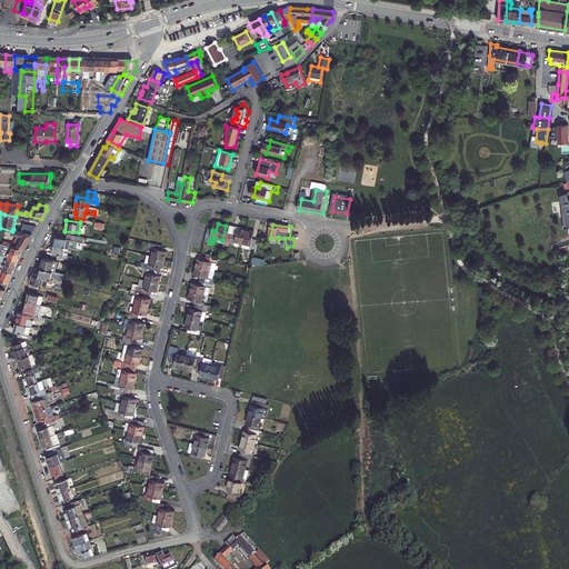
[(233,227),(226,226),(222,240),(221,245),(233,247),(236,236),(231,235),(233,227)]
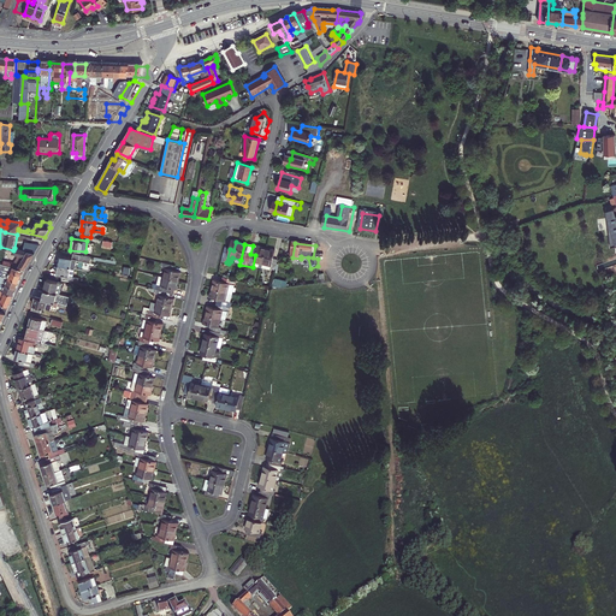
[(259,256),(255,255),(253,267),(265,271),(266,271),(266,266),(271,250),(261,248),(259,256)]
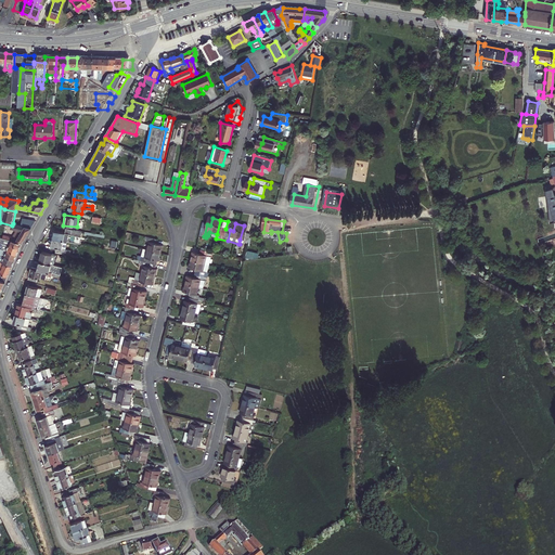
[(31,228),(17,224),(16,230),(17,230),(15,233),(18,235),(22,231),(28,233),(31,228)]
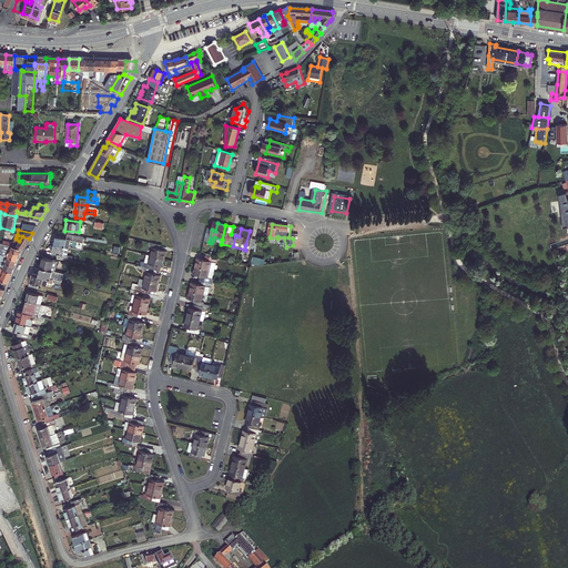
[(257,233),(250,231),(245,245),(253,247),(253,250),(256,251),(259,241),(255,241),(257,233)]
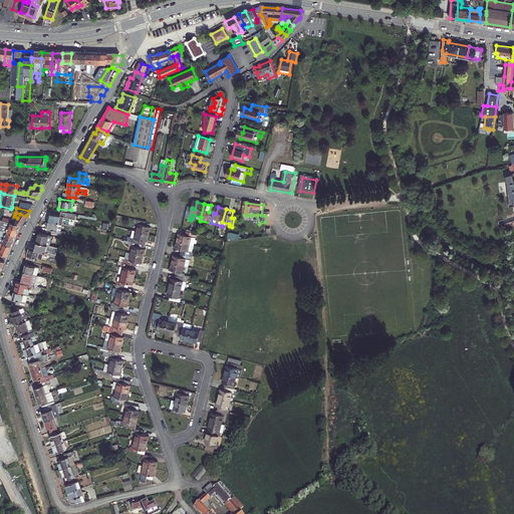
[(20,227),(26,216),(20,214),(17,218),(14,216),(9,217),(7,216),(6,218),(4,221),(5,221),(20,227)]
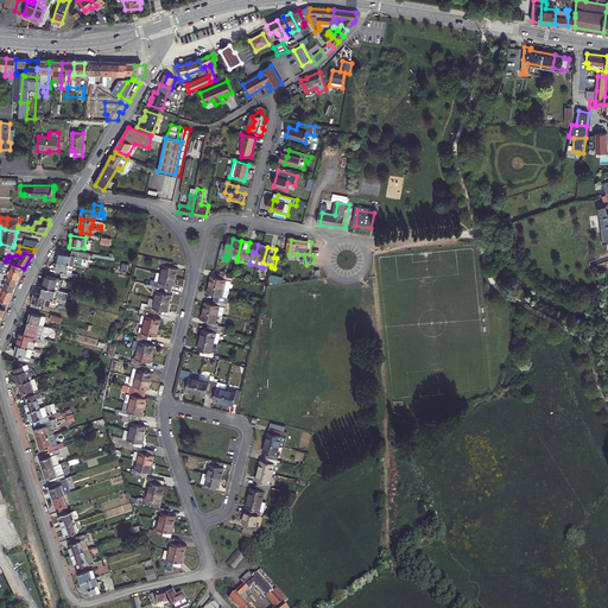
[(71,255),(59,253),(58,260),(70,263),(71,255)]
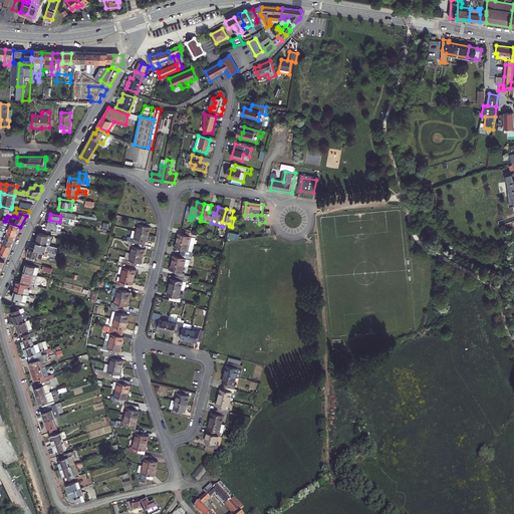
[(0,220),(0,224),(0,223),(3,224),(3,227),(4,227),(18,231),(20,227),(5,221),(4,221),(0,220)]
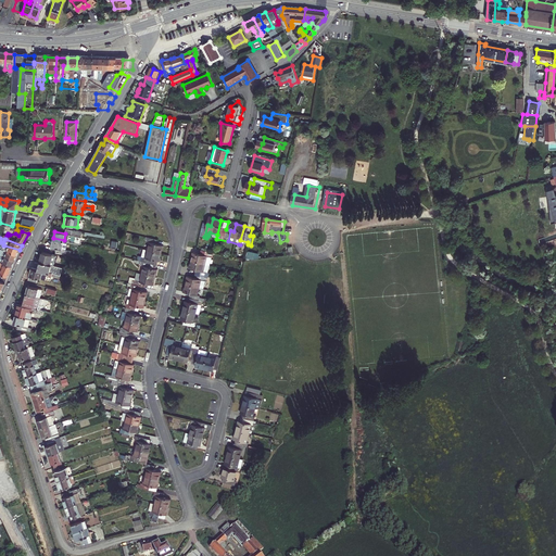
[(64,240),(53,238),(51,247),(57,248),(55,251),(70,254),(71,250),(66,249),(66,250),(62,249),(64,240)]
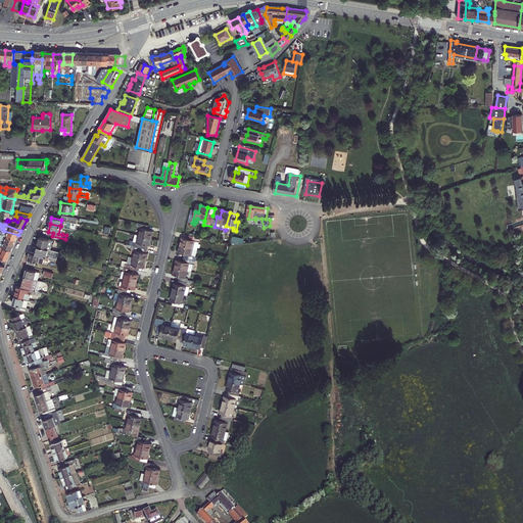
[(152,228),(142,225),(141,228),(143,228),(143,229),(145,229),(143,237),(156,240),(158,232),(157,232),(152,230),(152,228)]
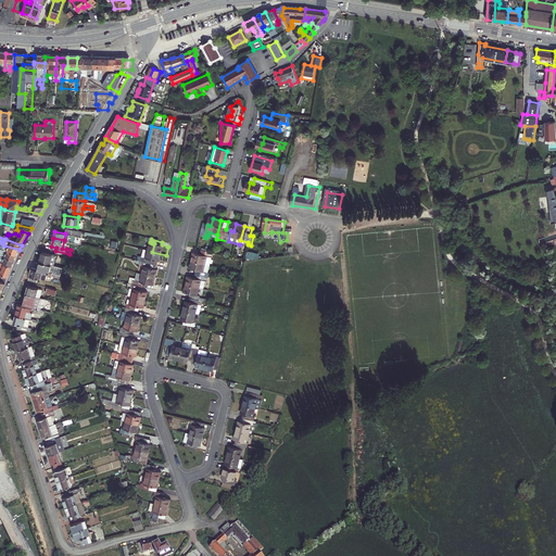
[(0,250),(16,255),(20,250),(4,245),(4,249),(0,248),(0,250)]
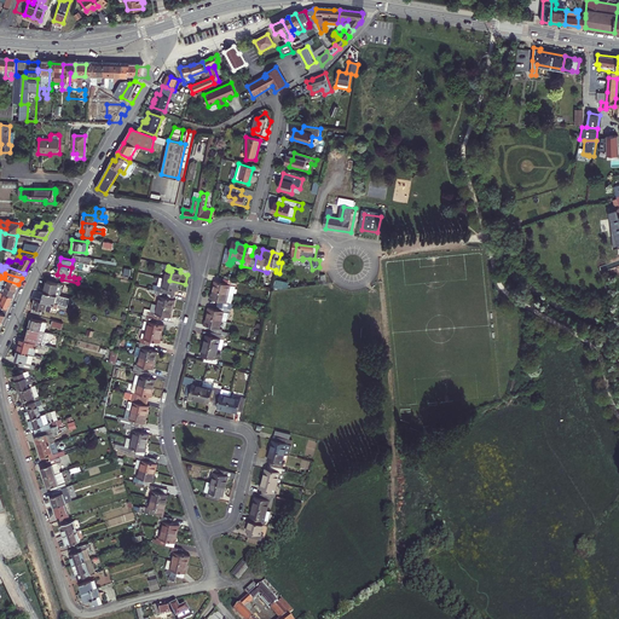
[(16,290),(18,284),(0,278),(0,284),(1,284),(16,290)]
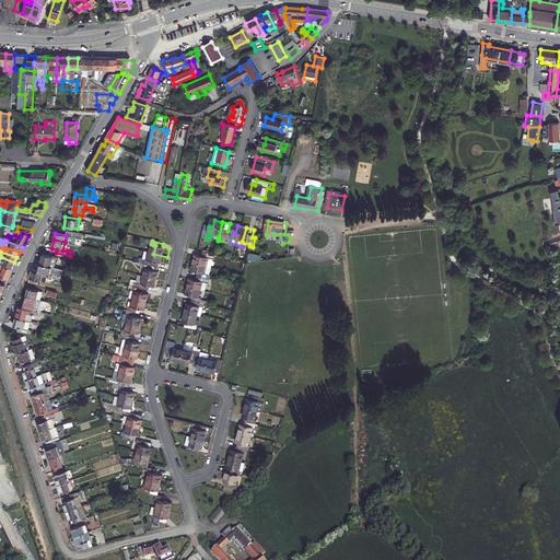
[(166,265),(167,257),(153,254),(148,252),(144,264),(158,267),(159,263),(164,264),(166,265)]
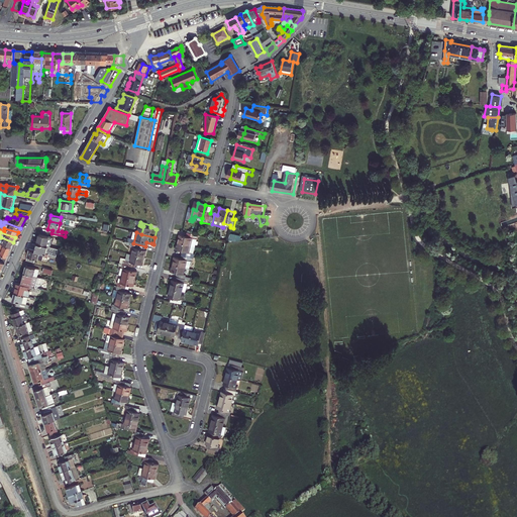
[(200,236),(191,234),(190,237),(183,235),(181,243),(198,247),(200,236)]
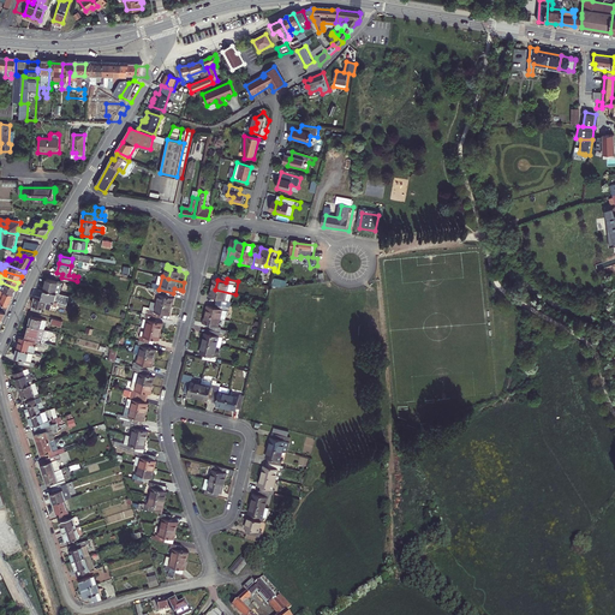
[(69,285),(53,281),(51,291),(66,296),(69,285)]
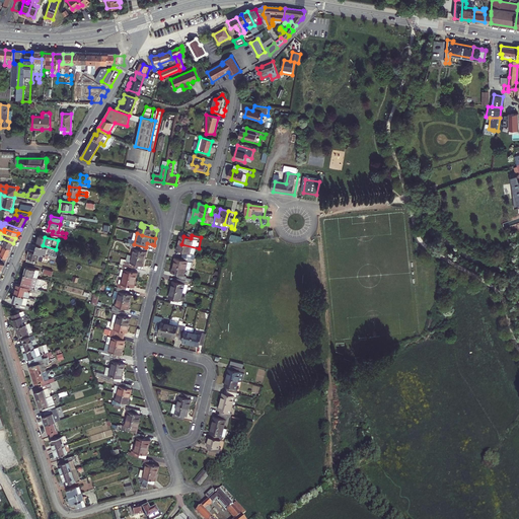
[(11,249),(13,243),(3,239),(1,238),(0,238),(0,244),(1,245),(3,246),(11,249)]
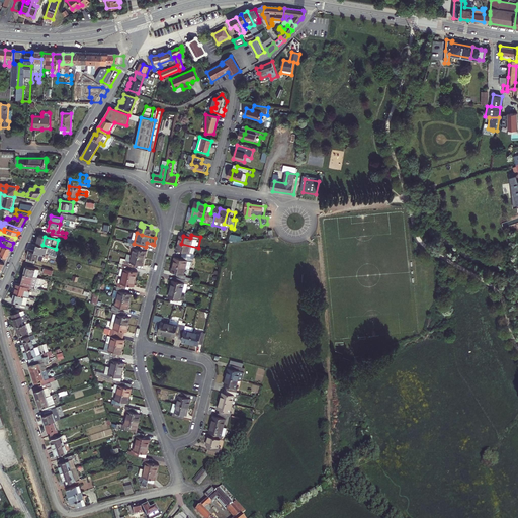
[(0,258),(6,261),(11,249),(3,246),(1,245),(0,244),(0,258)]
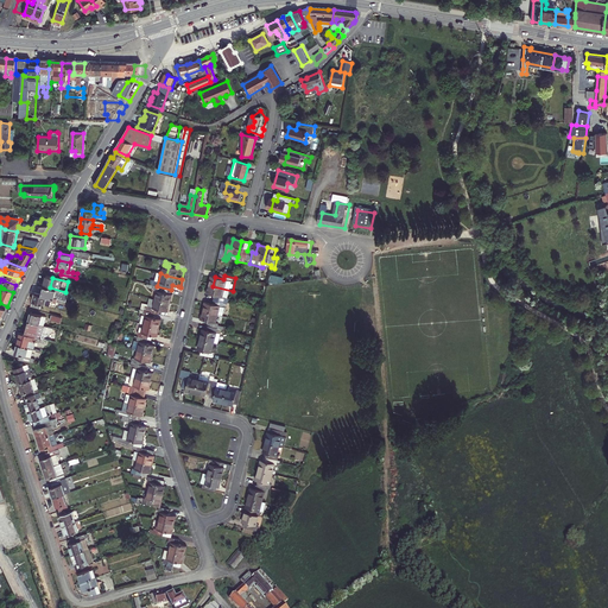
[(170,293),(171,290),(157,286),(156,290),(163,292),(160,301),(176,304),(178,296),(177,296),(170,293)]
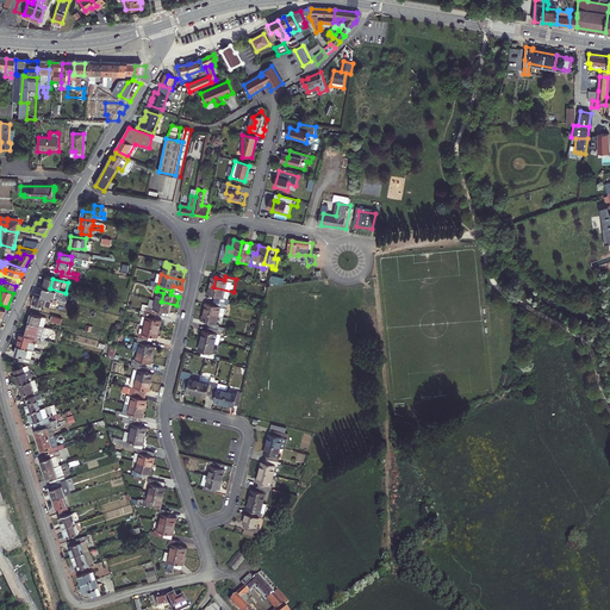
[(231,300),(234,292),(213,287),(211,296),(219,298),(218,303),(232,306),(234,300),(231,300)]
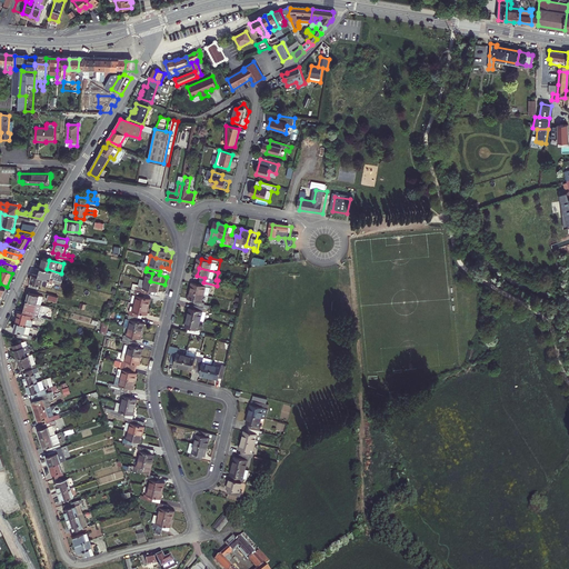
[(66,275),(61,273),(47,269),(45,278),(63,282),(66,275)]
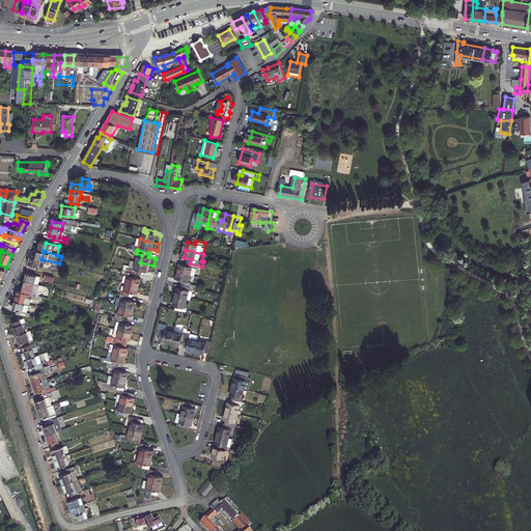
[(62,264),(59,263),(42,259),(35,257),(33,266),(42,268),(48,270),(49,266),(54,267),(54,266),(61,268),(62,264)]
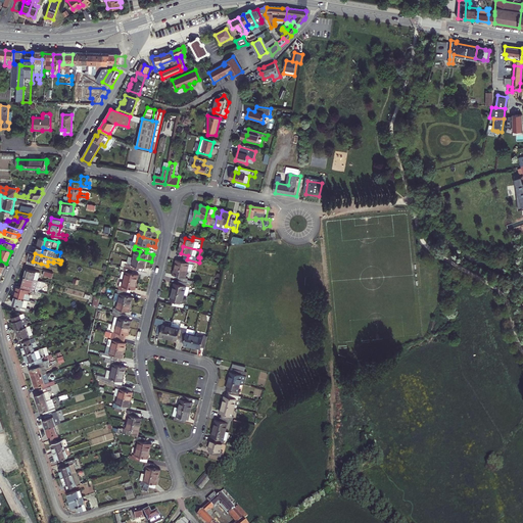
[(149,269),(151,262),(138,258),(136,266),(130,264),(129,268),(138,270),(142,271),(143,267),(149,269)]
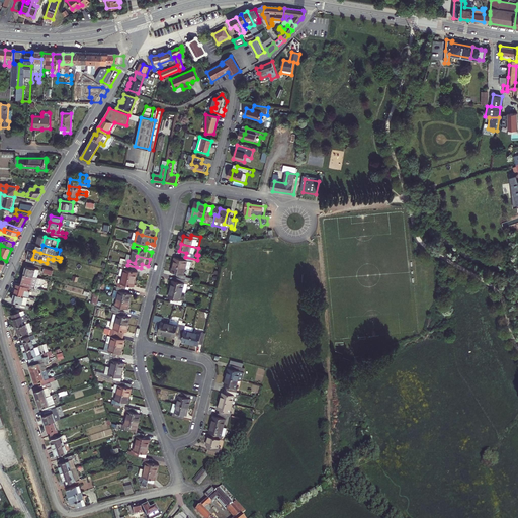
[(196,263),(197,260),(185,257),(184,260),(178,258),(176,266),(189,269),(191,262),(196,263)]
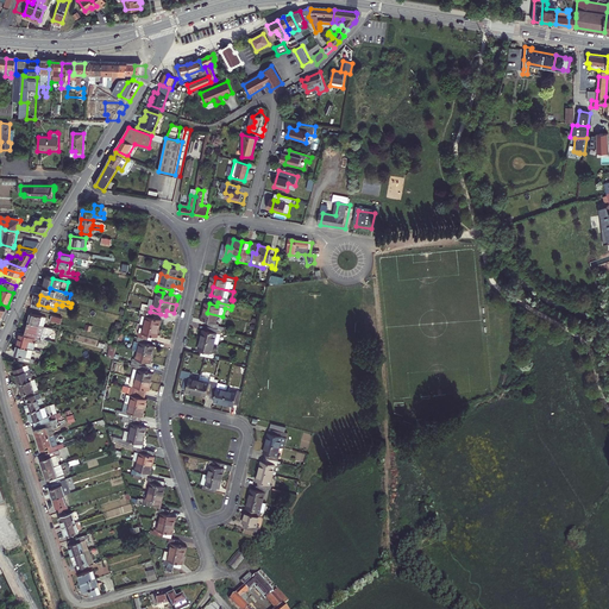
[(159,319),(161,314),(150,312),(146,311),(146,315),(148,315),(145,324),(150,325),(165,328),(168,320),(159,319)]
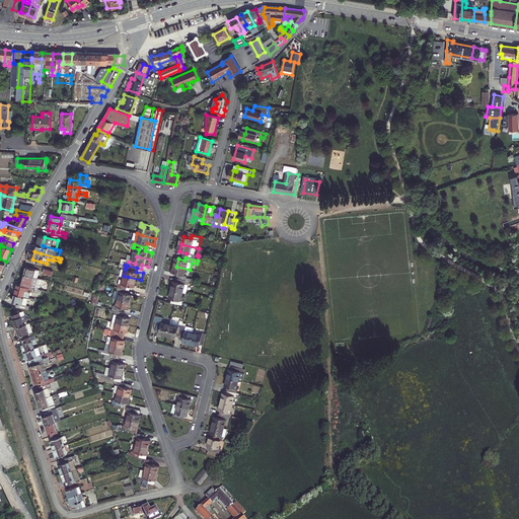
[(188,277),(190,270),(176,267),(174,274),(181,276),(180,279),(189,281),(190,278),(188,277)]
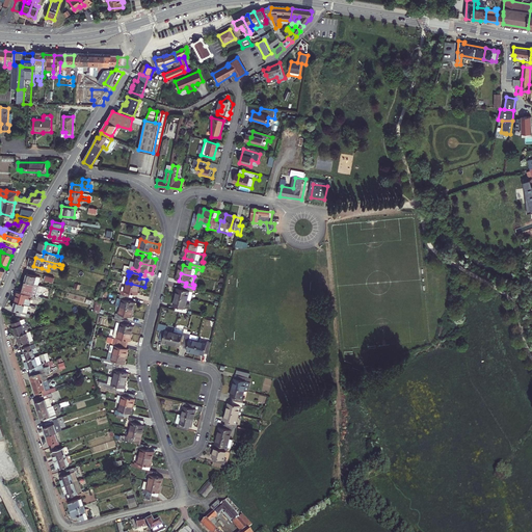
[(46,278),(32,275),(30,284),(40,286),(44,287),(46,278)]
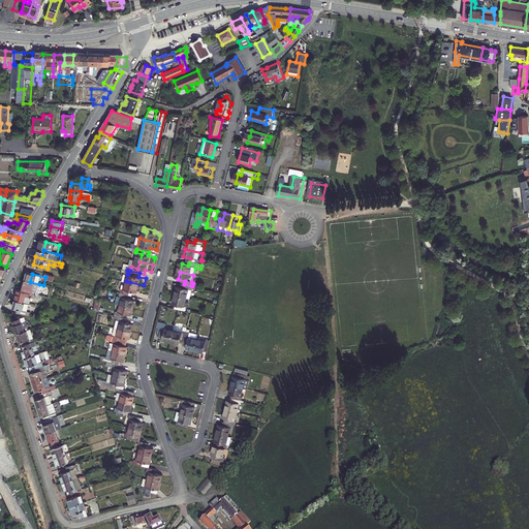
[(37,291),(39,284),(30,282),(27,292),(37,294),(37,291)]
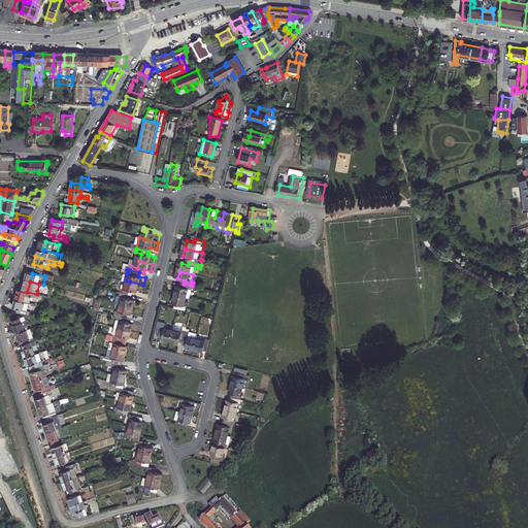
[(141,293),(143,285),(130,282),(128,289),(126,288),(125,293),(134,295),(135,291),(141,293)]
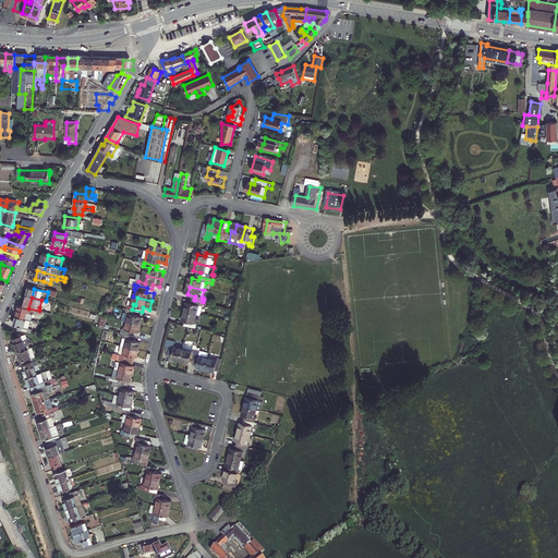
[(204,302),(203,302),(194,300),(192,300),(191,303),(190,303),(186,312),(198,315),(203,316),(205,307),(203,306),(204,302)]
